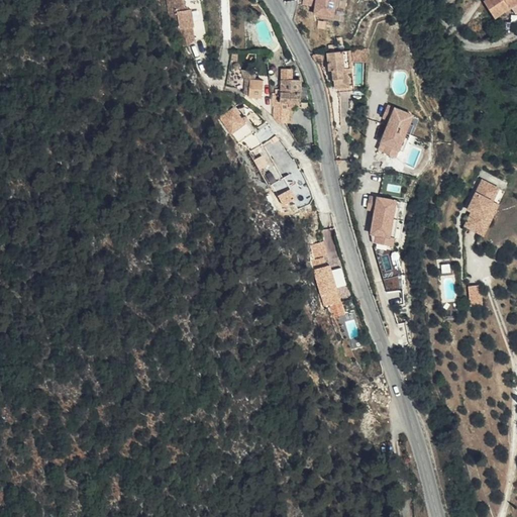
[(183,0),(168,0),(173,31),(179,30),(193,28),(194,28),(191,9),(186,10),(183,0)]
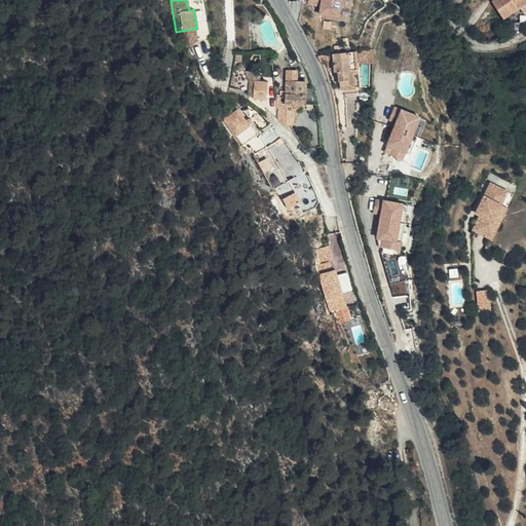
[(310,0),(310,5),(323,6),(322,13),(340,16),(341,7),(346,8),(346,0),(310,0)]
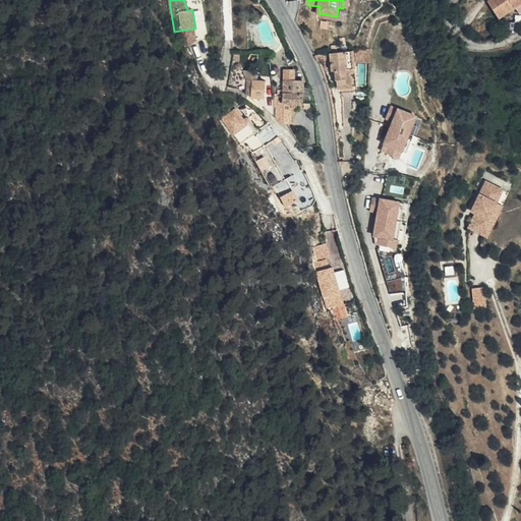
[(520,0),(489,0),(488,1),(499,18),(516,7),(520,13),(520,12),(520,0)]
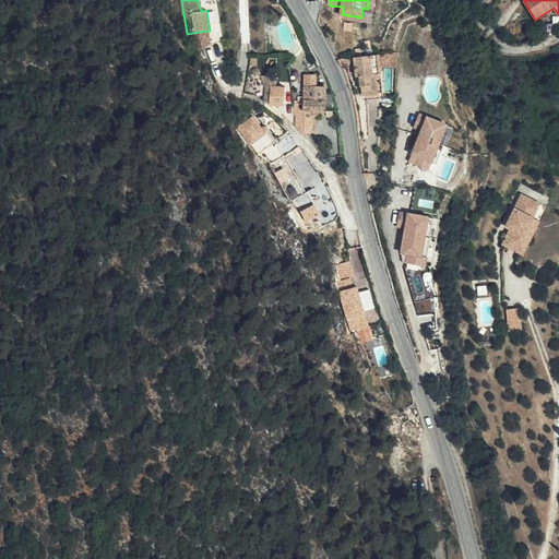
[(209,31),(193,33),(197,50),(203,52),(211,45),(209,31)]
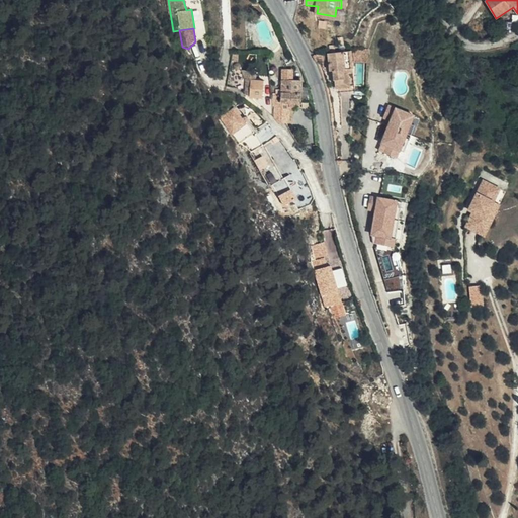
[(355,68),(353,51),(329,53),(331,70),(334,70),(336,80),(337,80),(338,88),(352,86),(350,72),(355,71),(354,68),(355,68)]
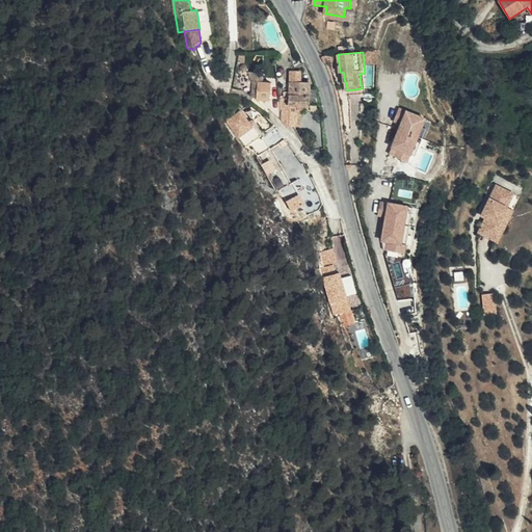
[(256,101),(270,102),(271,82),(258,81),(256,101)]
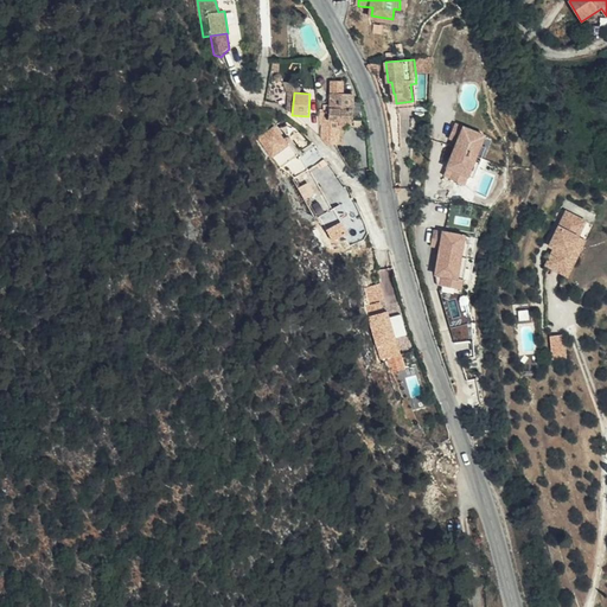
[(320,136),(328,145),(339,145),(340,123),(353,123),(353,94),(330,93),(330,106),(323,106),(320,136)]
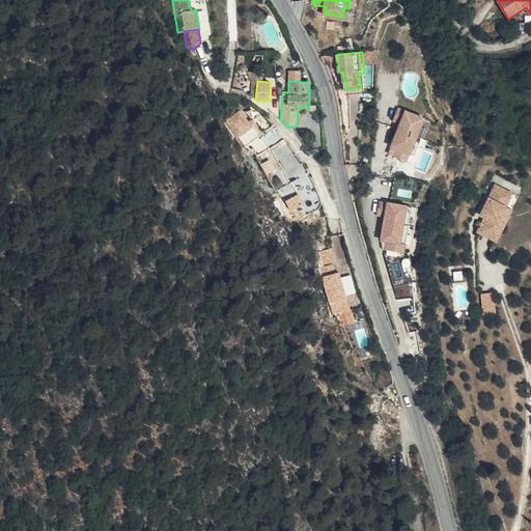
[(244,145),(260,135),(243,108),(226,119),(244,145)]
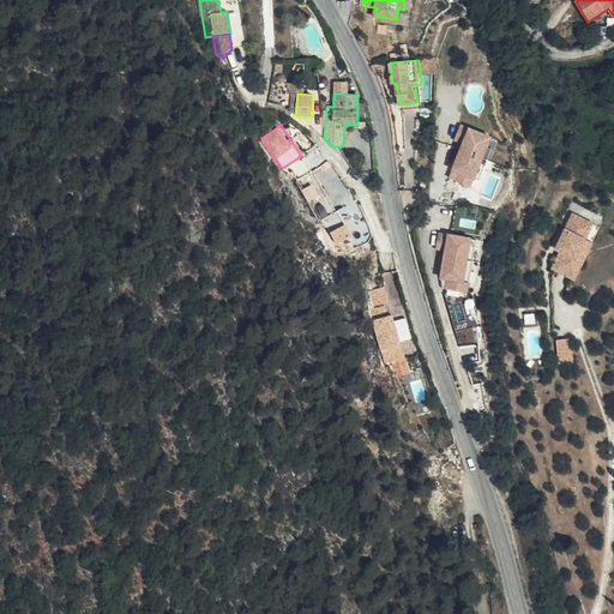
[(492,138),(462,126),(455,140),(464,144),(453,170),(459,172),(455,181),(470,187),(474,180),(479,181),(483,170),(479,168),(482,160),(487,162),(492,151),(487,149),(492,138)]
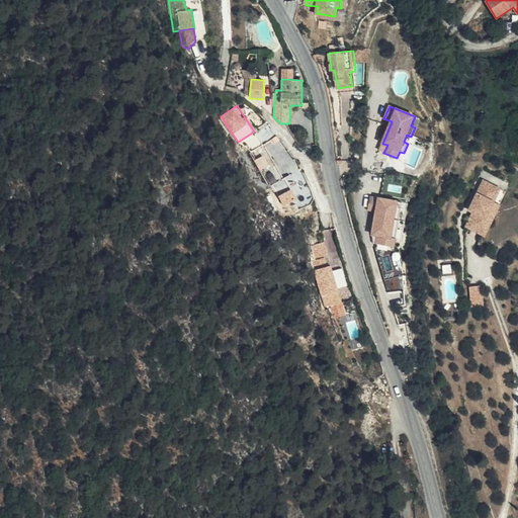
[(421,119),(415,116),(411,125),(415,127),(411,137),(407,135),(404,142),(408,144),(404,153),(400,152),(397,158),(403,161),(421,119)]
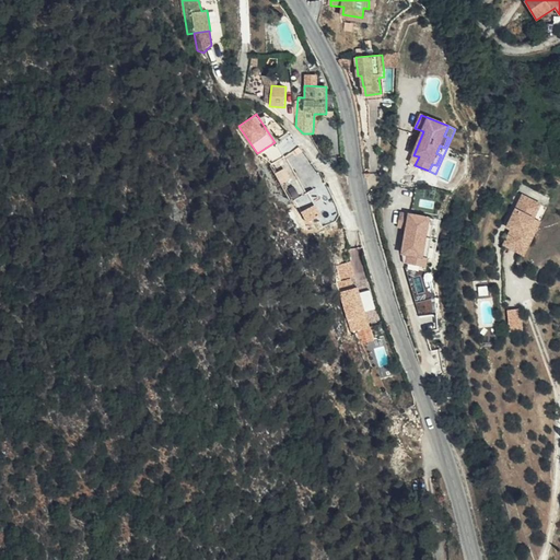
[(294,160),(287,164),(292,174),(300,168),(294,160)]
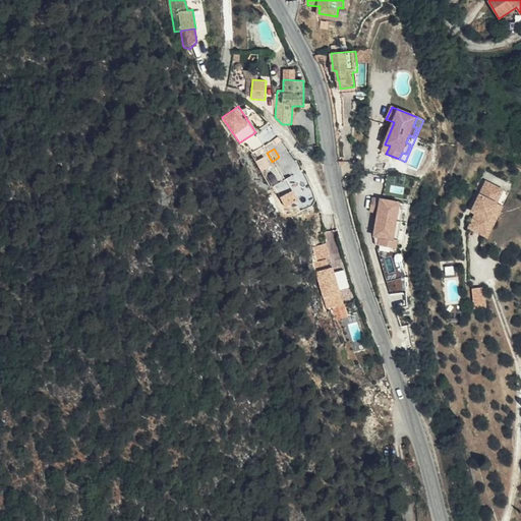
[(267,153),(254,161),(266,179),(278,171),(272,162),(267,153)]
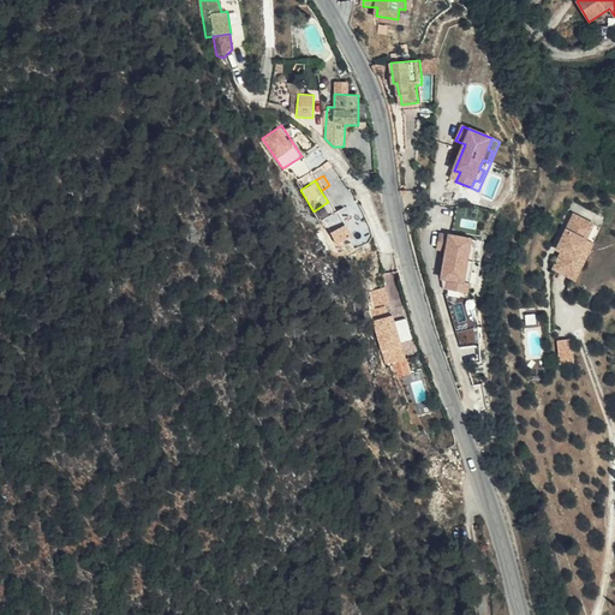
[(328,202),(314,212),(321,222),(326,231),(340,221),(328,202)]
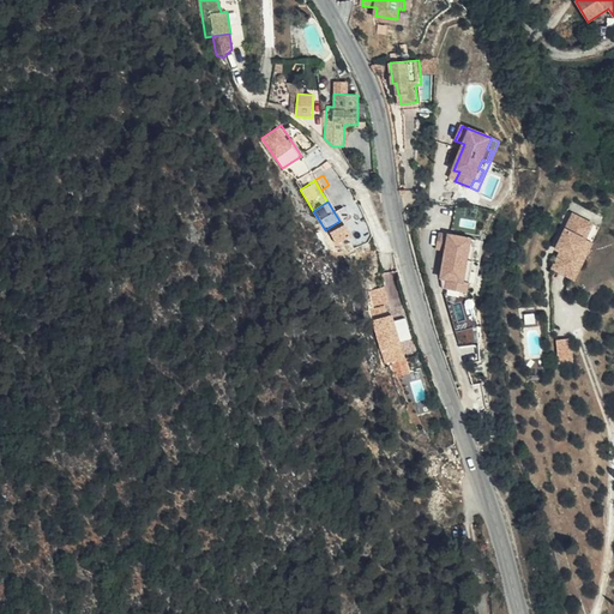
[(564,251),(561,257),(581,266),(587,253),(578,250),(585,235),(593,221),(576,212),(558,247),(564,251)]
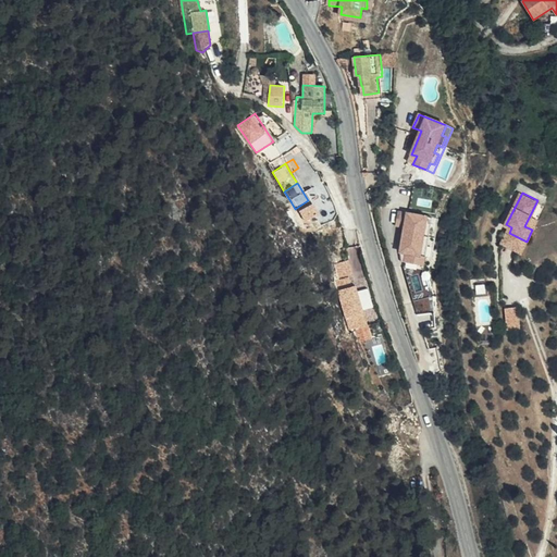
[(305,221),(321,213),(316,202),(299,210),(305,221)]
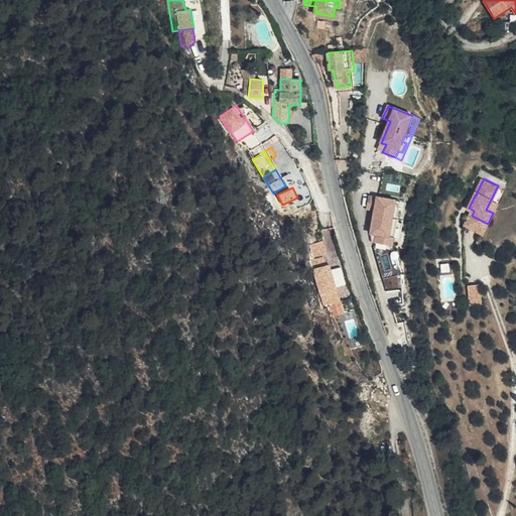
[(396,200),(377,197),(370,233),(375,234),(389,237),(396,200)]
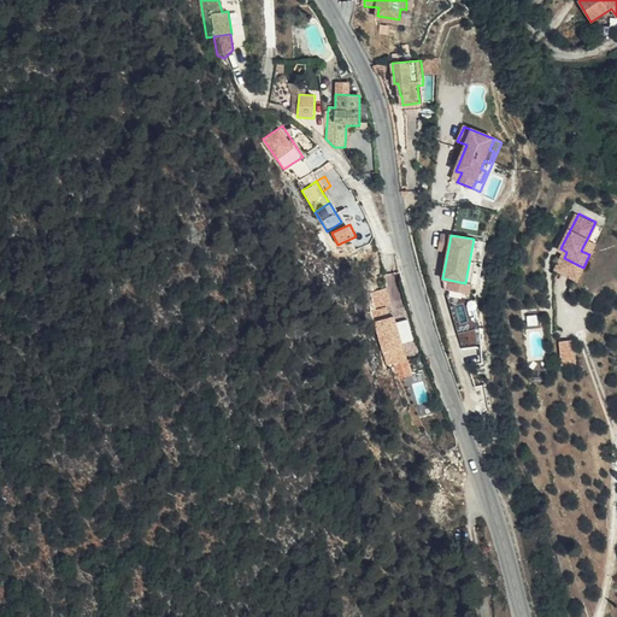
[(597,240),(588,236),(581,251),(589,254),(597,240)]
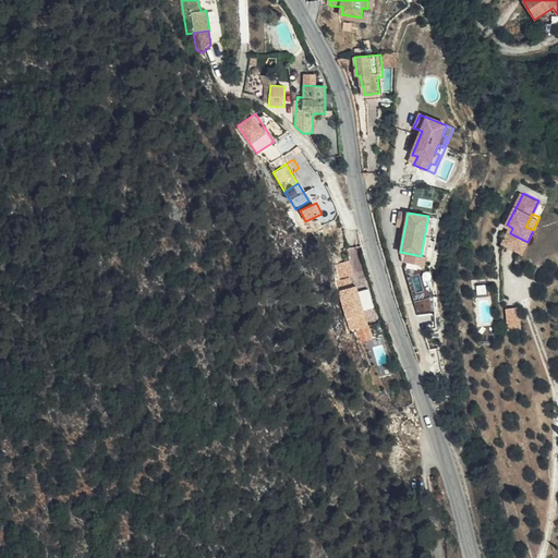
[(439,219),(428,216),(421,256),(405,253),(404,262),(432,267),(439,219)]
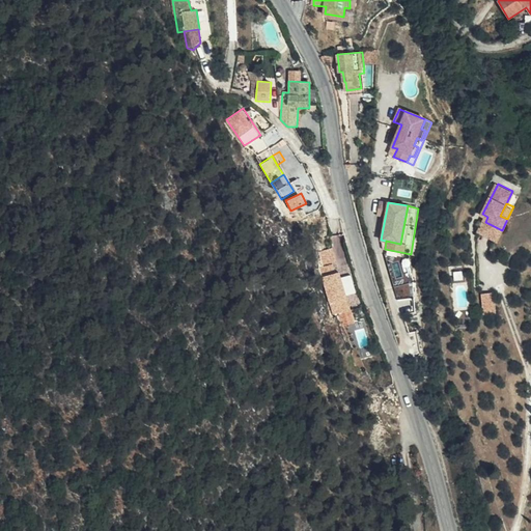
[(502,230),(485,222),(480,231),(498,240),(502,230)]
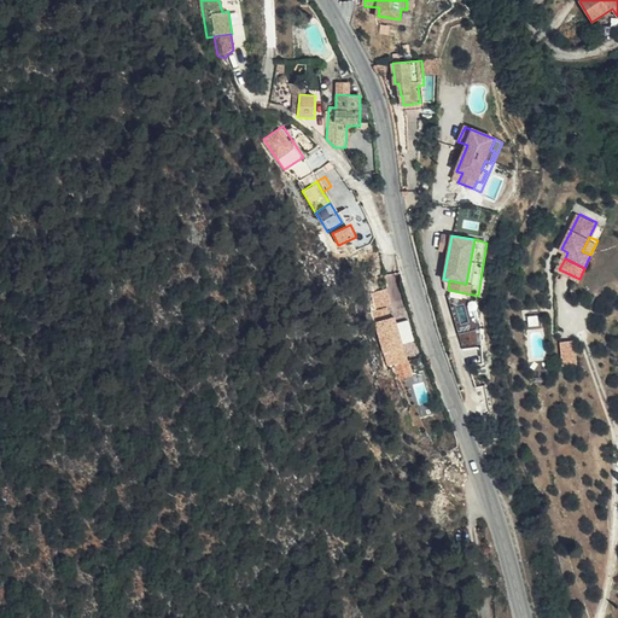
[(389,308),(394,307),(389,290),(372,295),(377,312),(389,308)]
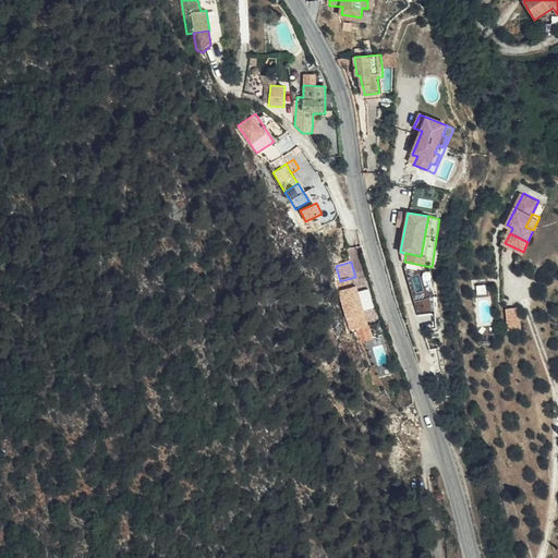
[(354,289),(351,278),(340,281),(337,282),(352,332),(365,328),(362,315),(366,314),(359,287),(354,289)]
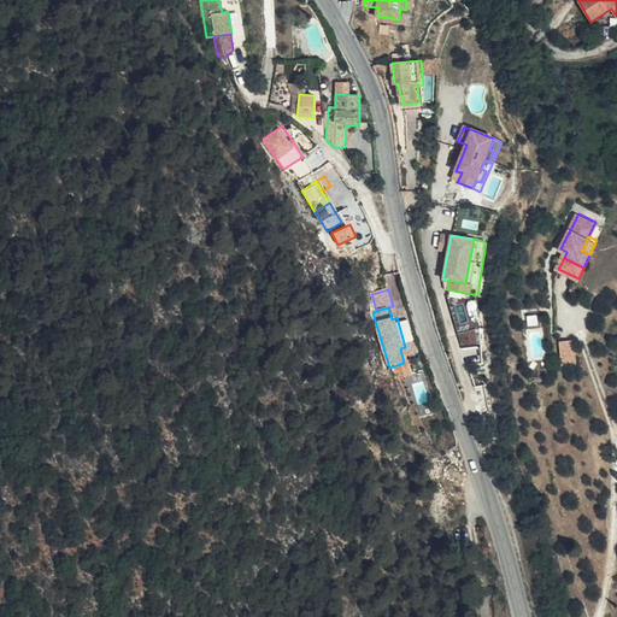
[(575,339),(560,340),(563,364),(577,363),(575,339)]
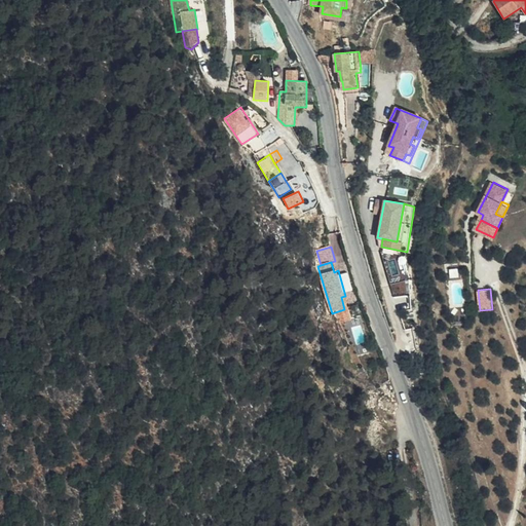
[(352,320),(349,308),(344,309),(332,313),(335,326),(352,320)]
